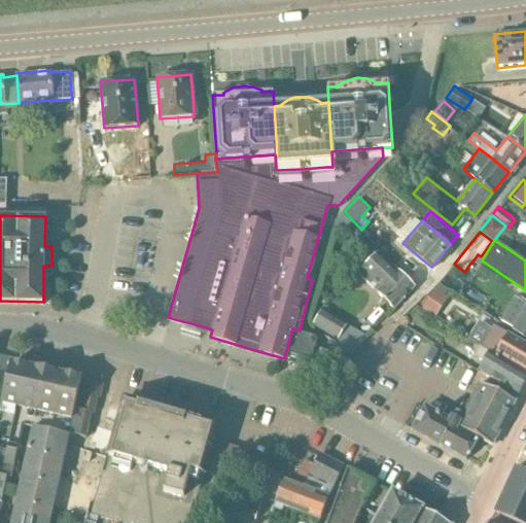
[(365,280),(393,307),(414,285),(398,271),(386,258),(377,250),(370,258),(365,255),(353,268),(366,280),(365,280)]
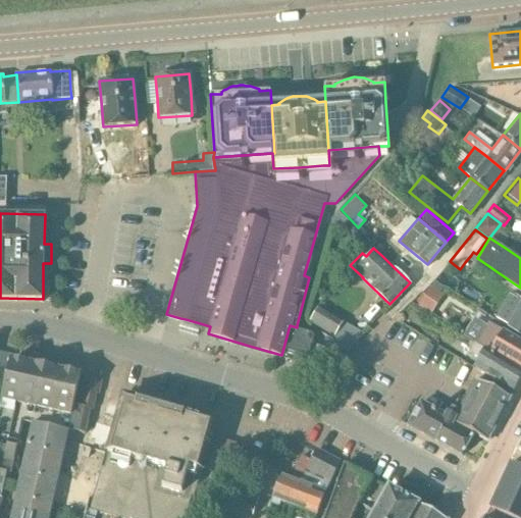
[(429,285),(416,304),(428,312),(441,294),(429,285)]
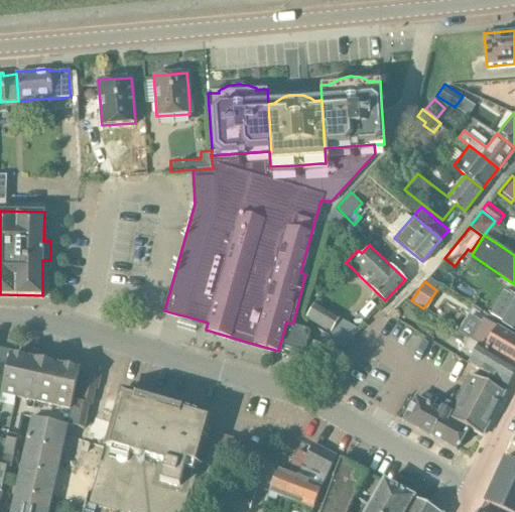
[(497,299),(491,310),(504,317),(501,322),(514,330),(514,294),(503,288),(497,299)]
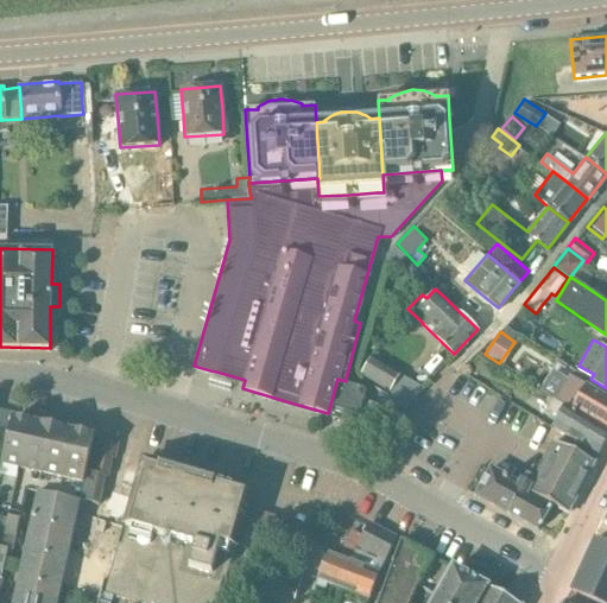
[(361,373),(389,391),(400,372),(372,355),(361,373)]
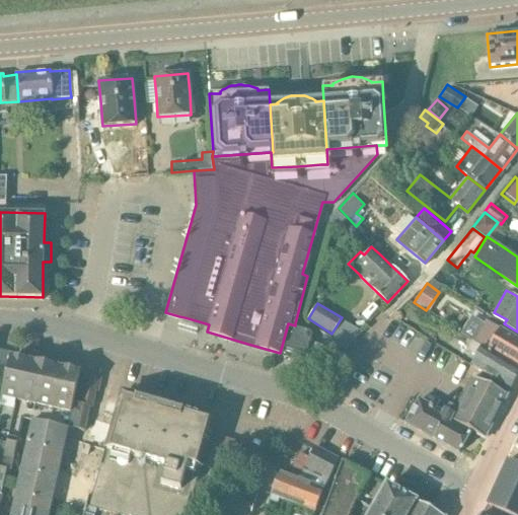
[(466,338),(517,367),(517,338),(486,319),(472,341),(467,338),(466,338)]
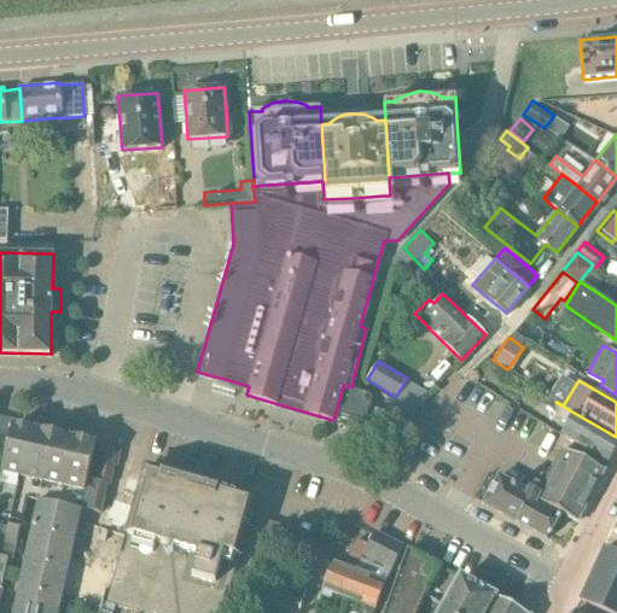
[(343,385),(336,412),(365,420),(371,396),(370,392),(351,387),(343,385)]
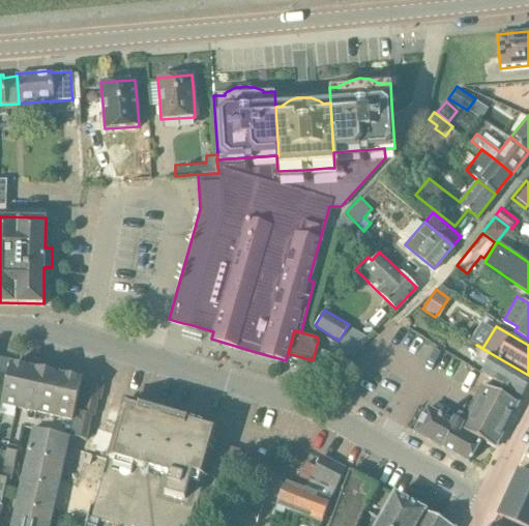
[(528,375),(476,345),(474,348),(478,351),(476,355),(488,361),(481,372),(521,395),(528,379),(528,375)]
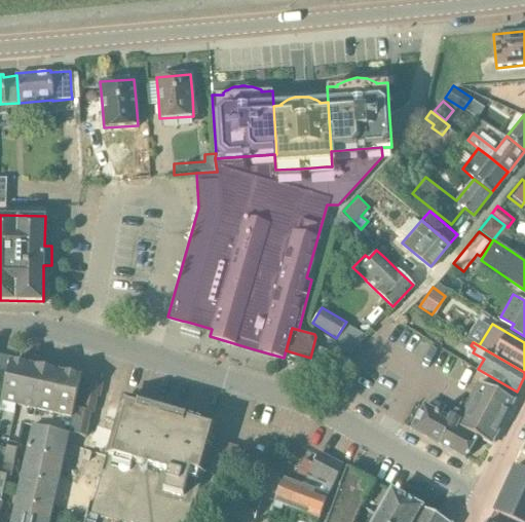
[(0,401),(10,361),(10,356),(0,352),(0,401)]
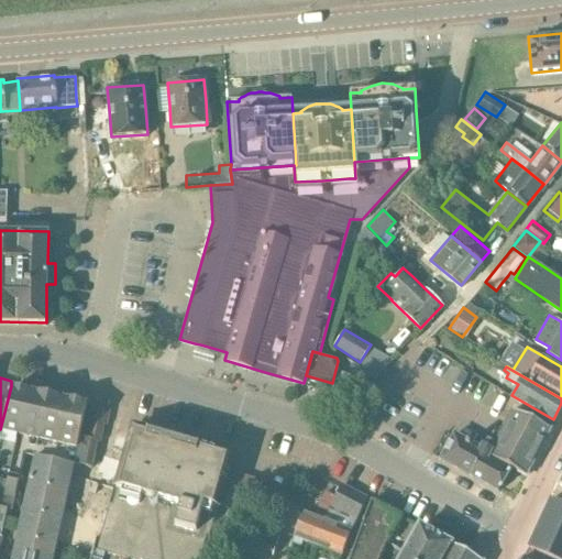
[(73,463),(86,404),(86,403),(64,398),(52,405),(41,403),(34,392),(11,386),(0,429),(1,430),(0,436),(0,505),(7,507),(11,508),(23,453),(34,456),(73,463)]
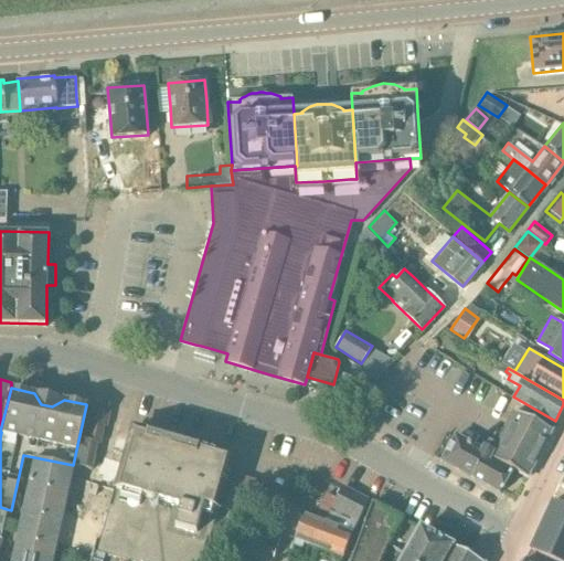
[(86,405),(73,465),(73,466),(74,463),(91,467),(97,441),(99,442),(104,424),(106,424),(109,410),(86,405)]
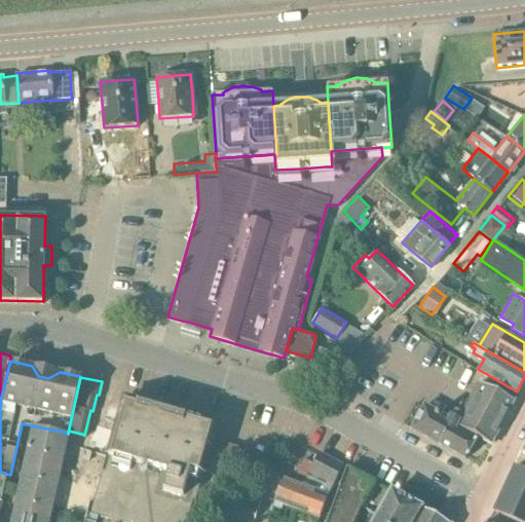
[(478,380),(467,401),(458,419),(450,414),(448,417),(448,419),(477,435),(491,443),(514,399),(478,380)]
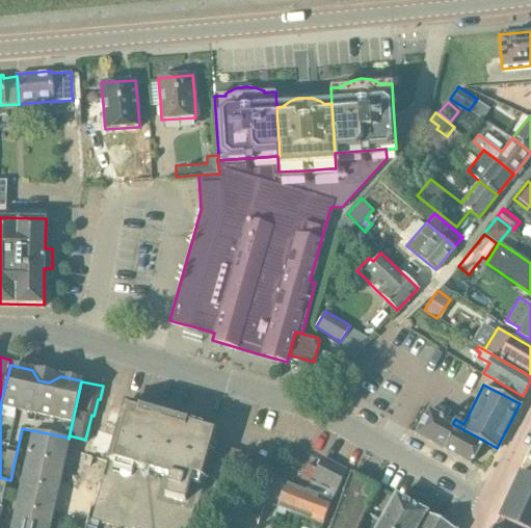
[(203,527),(188,523),(194,504),(197,504),(218,428),(126,402),(105,474),(103,474),(89,517),(129,527),(203,527)]
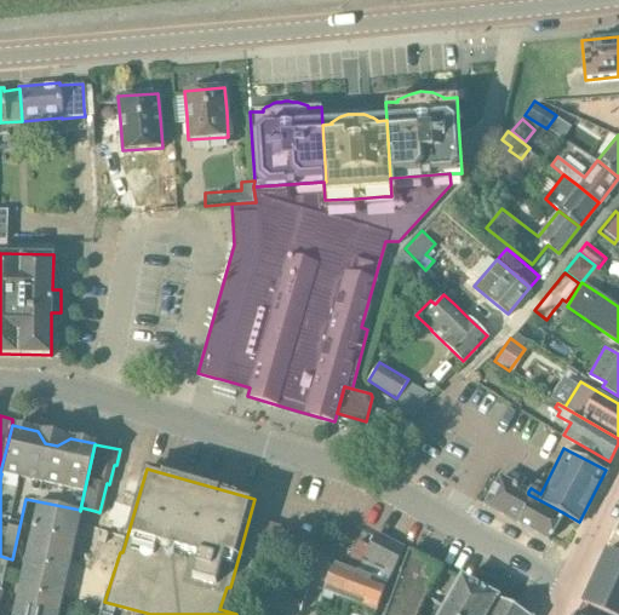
[(120,495),(135,499),(141,476),(127,471),(120,495)]
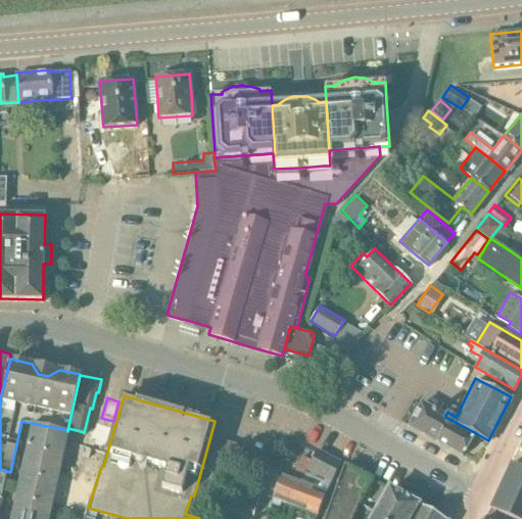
[(462,455),(474,432),(445,417),(445,415),(421,402),(409,425),(462,455)]
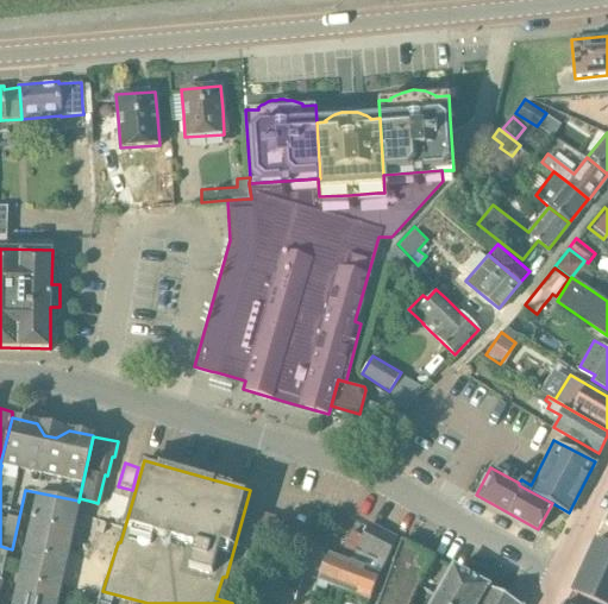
[(110,490),(98,530),(119,538),(123,524),(131,496),(110,490)]
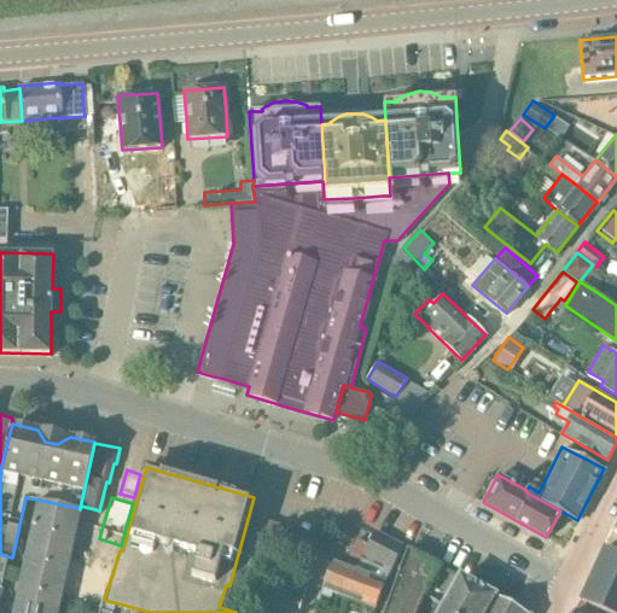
[(56,612),(80,509),(80,508),(38,500),(12,612),(56,612)]
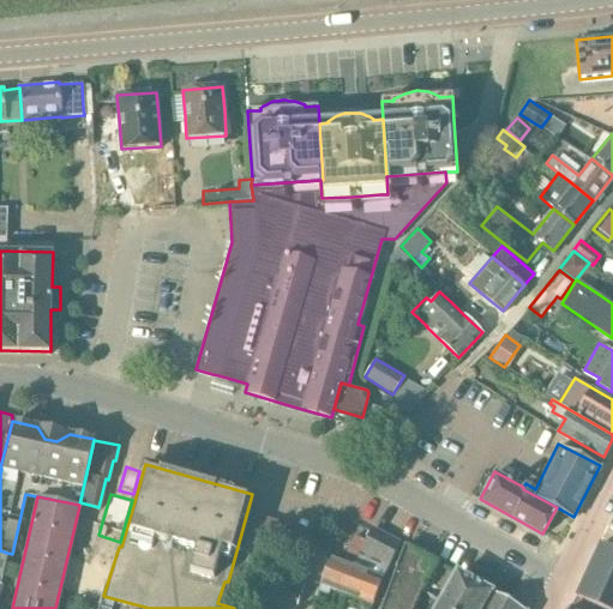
[(263,516),(256,538),(256,541),(288,550),(296,525),(295,524),(263,516)]
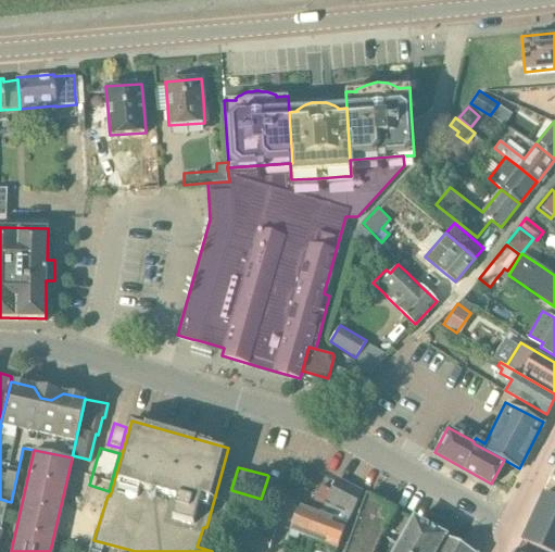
[(262,499),(253,528),(263,531),(267,519),(276,523),(285,496),(284,496),(288,484),(287,484),(287,483),(268,476),(261,499),(262,499)]
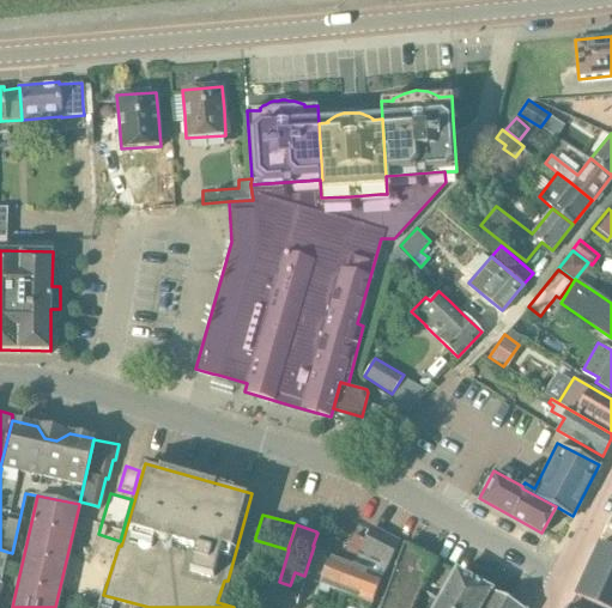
[(371,526),(364,537),(359,547),(388,561),(399,540),(371,526)]
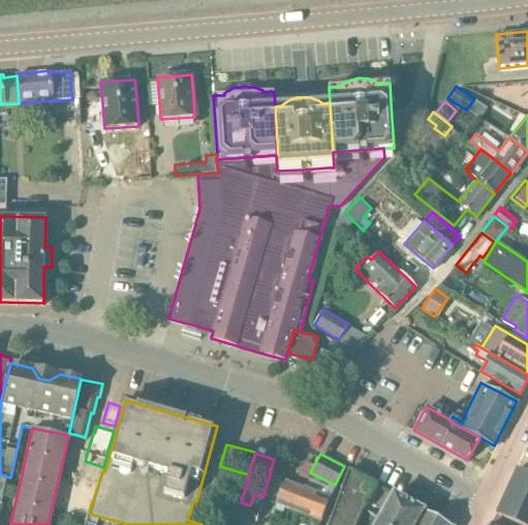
[(527,524),(527,472),(516,467),(496,512),(525,524),(527,524)]
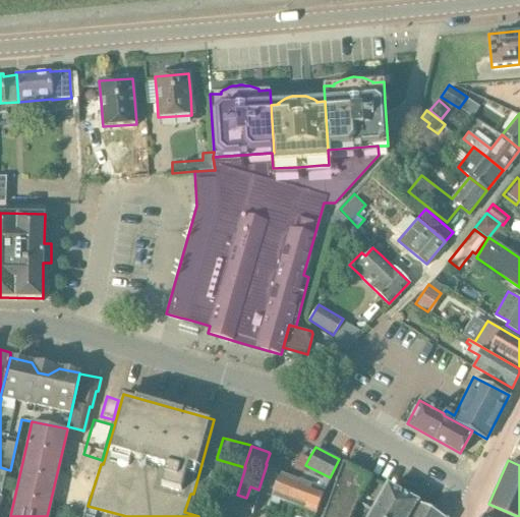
[(349,516),(358,500),(362,492),(370,475),(343,461),(336,480),(322,516),(349,516)]
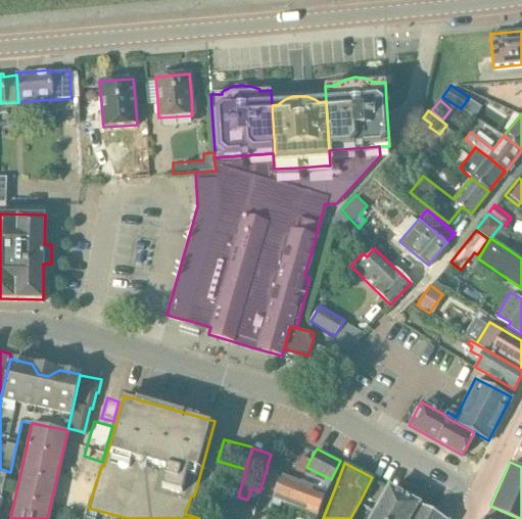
[(281,474),(271,502),(279,505),(280,501),(317,514),(318,510),(322,500),(325,490),(331,479),(319,473),(306,467),(299,480),(290,477),(281,474)]
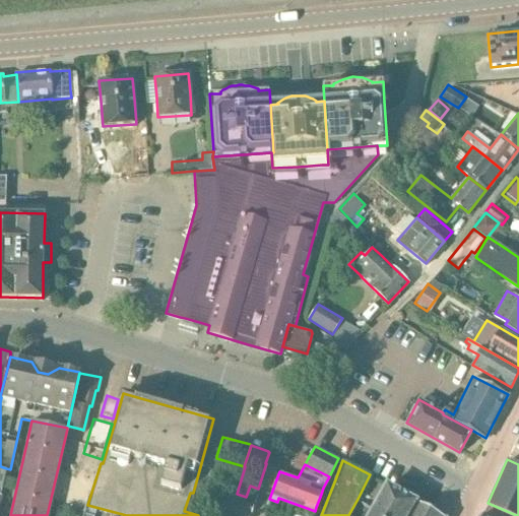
[(387,515),(408,515),(417,501),(387,484),(377,502),(372,512),(379,515),(381,513),(387,515)]
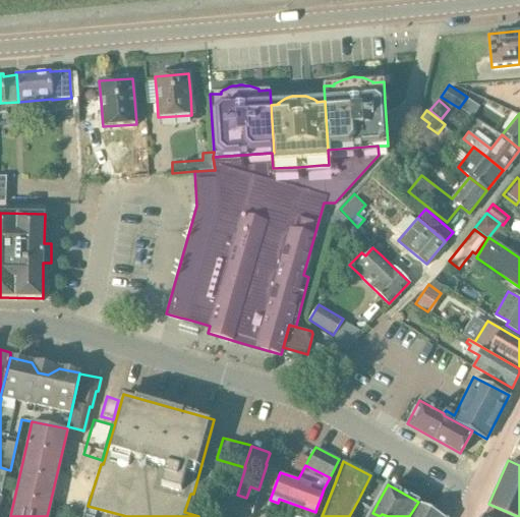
[(232,507),(252,514),(256,501),(236,495),(232,507)]
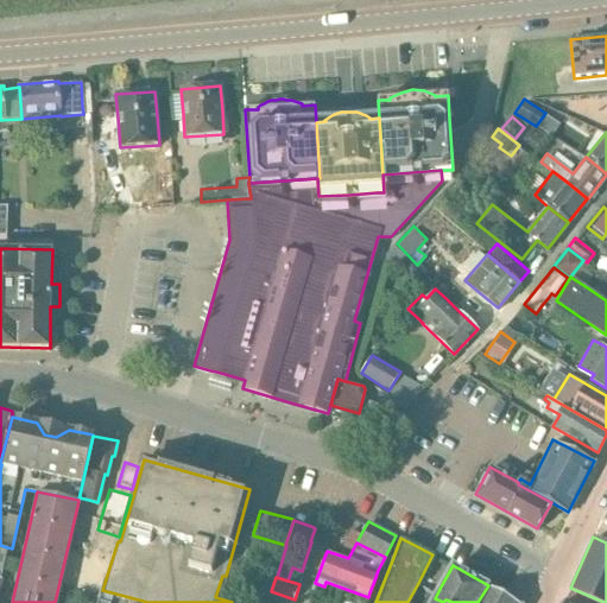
[(478,602),(519,602),(488,585),(478,602)]
